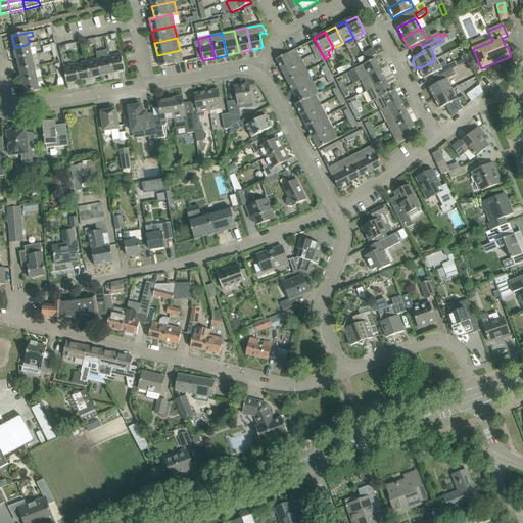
[(14,48),(17,59),(32,56),(31,49),(35,48),(34,43),(30,44),(29,44),(14,48)]
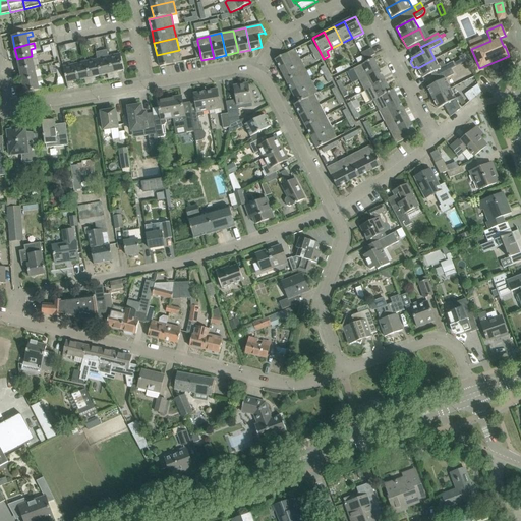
[(360,53),(362,56),(364,60),(374,54),(371,48),(360,53)]
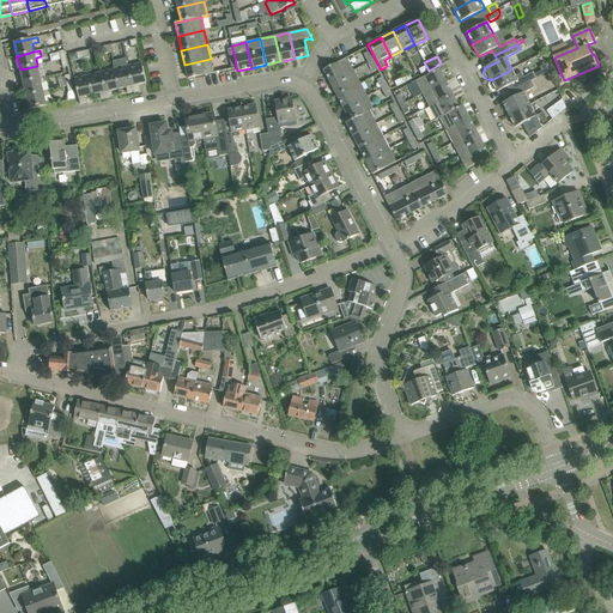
[(323,70),(331,83),(353,71),(347,58),(323,70)]
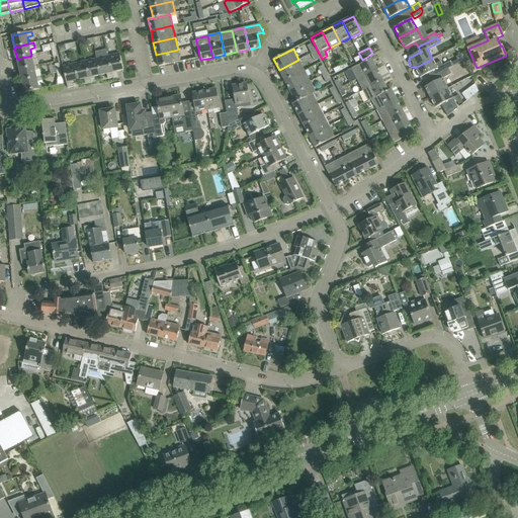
[(181,62),(178,50),(156,55),(159,67),(181,62)]
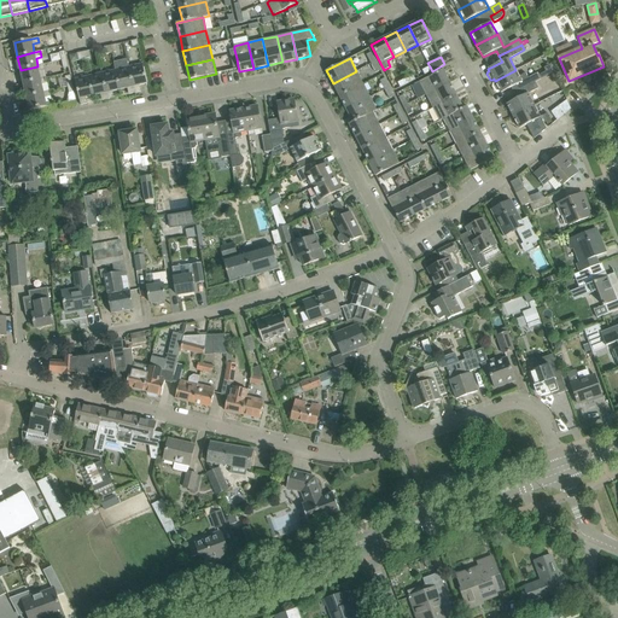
[(44,64),(38,66),(21,70),(23,83),(41,79),(39,71),(45,70),(44,64)]
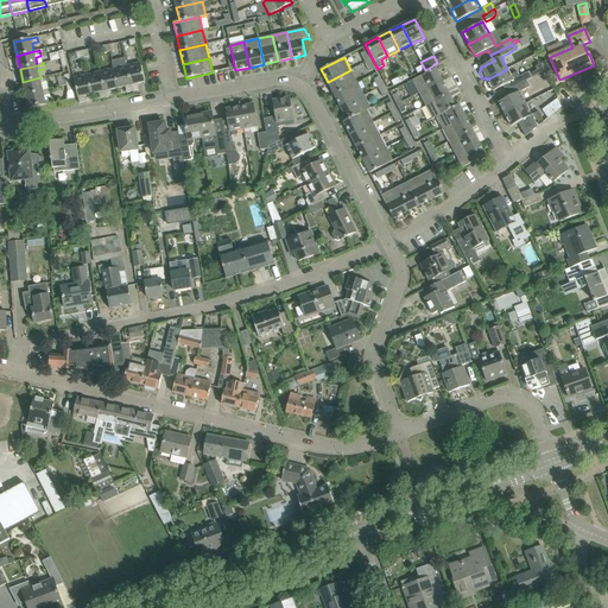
[(137,84),(145,82),(140,63),(127,67),(133,92),(139,90),(137,84)]
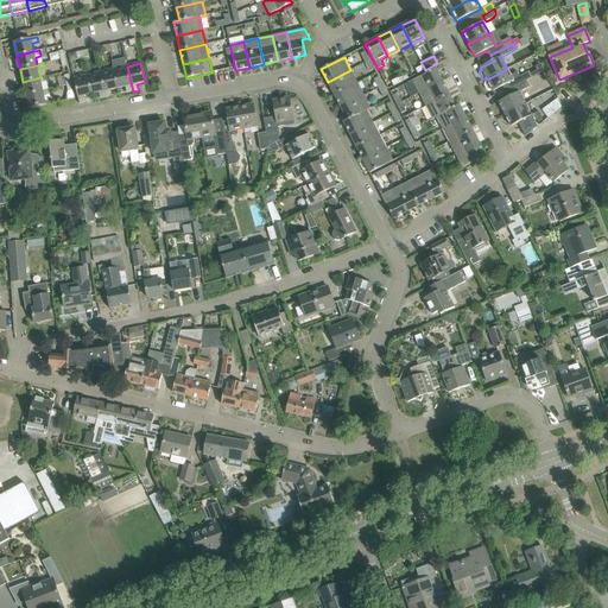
[(133,92),(127,67),(113,69),(118,88),(125,87),(126,93),(133,92)]
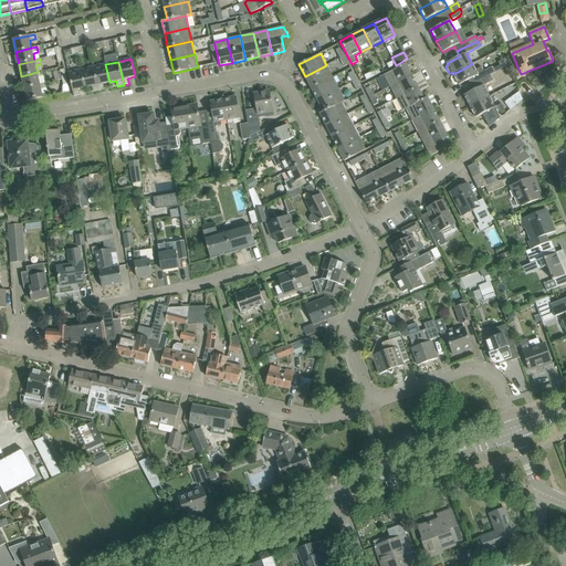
[(103,84),(109,82),(105,64),(93,67),(98,91),(104,90),(103,84)]
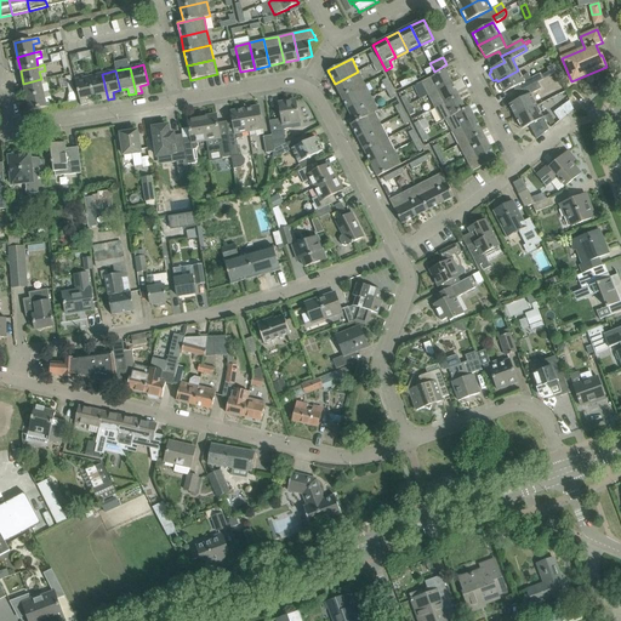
[(445,70),(421,83),(428,96),(451,83),(445,70)]
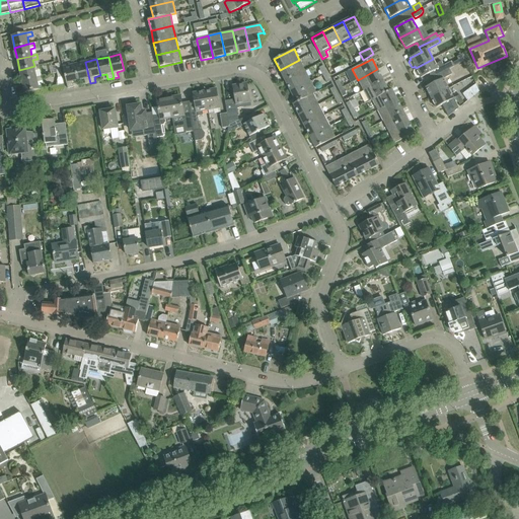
[(443,73),(450,69),(455,66),(452,61),(443,66),(441,62),(436,65),(433,59),(416,68),(416,69),(416,70),(414,72),(417,76),(419,77),(420,76),(421,78),(438,69),(440,74),(443,73)]
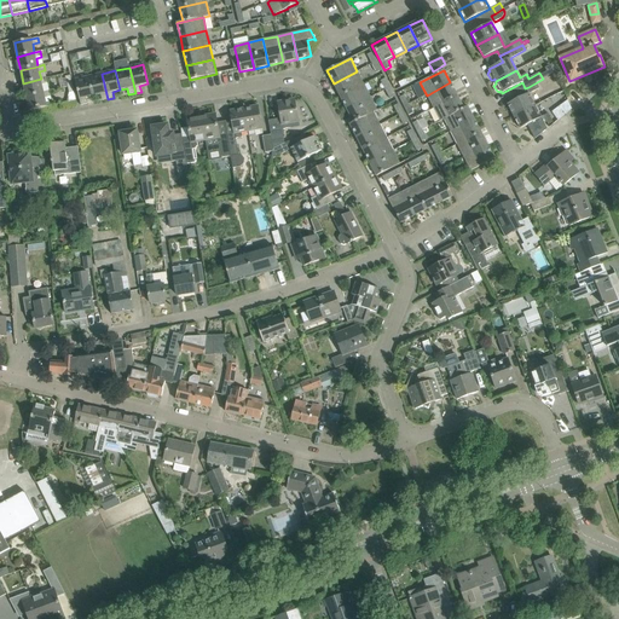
[(334,84),(340,97),(364,84),(357,71),(334,84)]
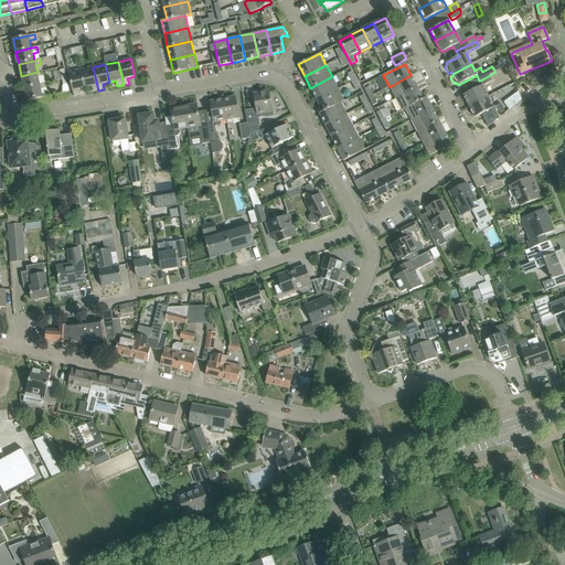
[(93,92),(98,91),(93,67),(81,70),(85,88),(92,86),(93,92)]
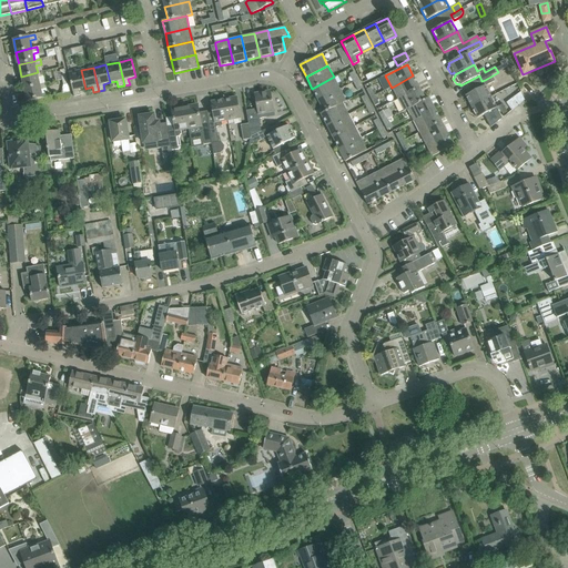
[(79,90),(85,89),(81,70),(69,73),(74,97),(80,95),(79,90)]
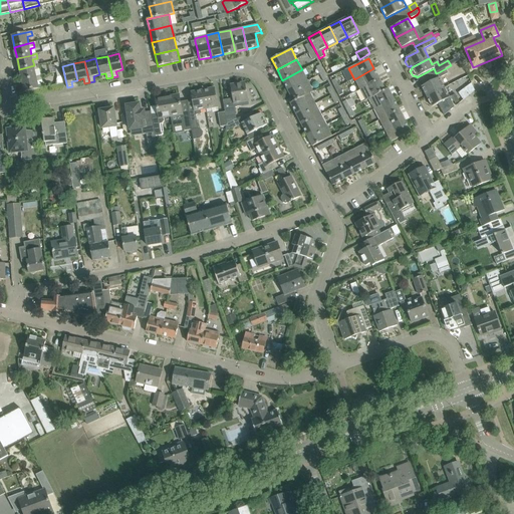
[(19,69),(22,80),(41,76),(41,75),(36,76),(35,70),(39,69),(38,64),(34,65),(19,69)]
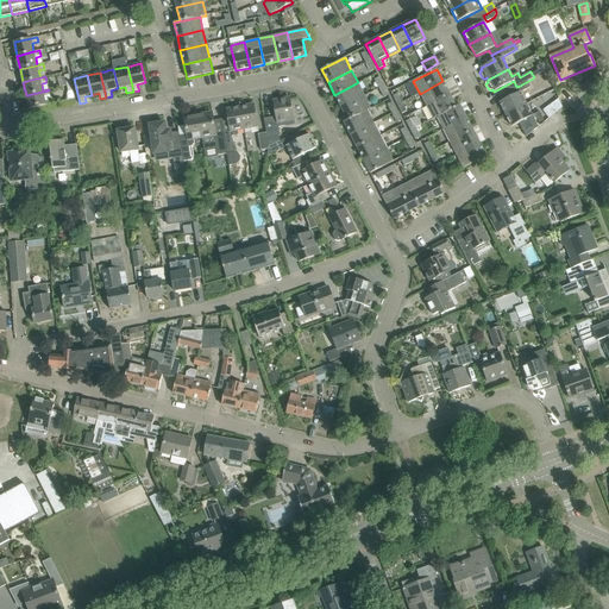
[(450,94),(443,81),(420,94),(426,106),(450,94)]
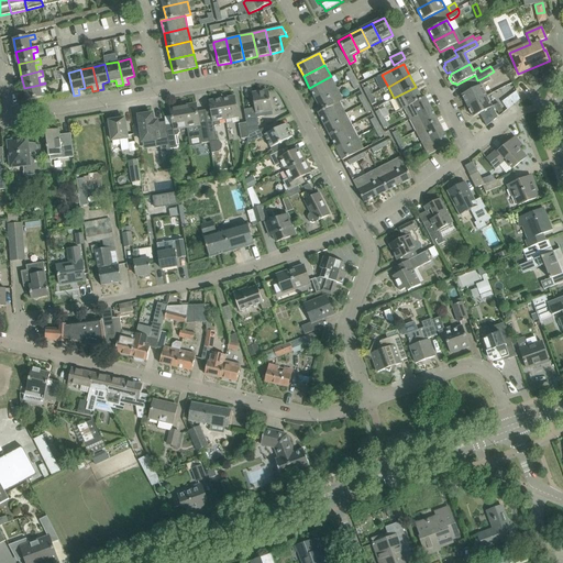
[(481,79),(483,85),(492,80),(488,75),(481,79)]
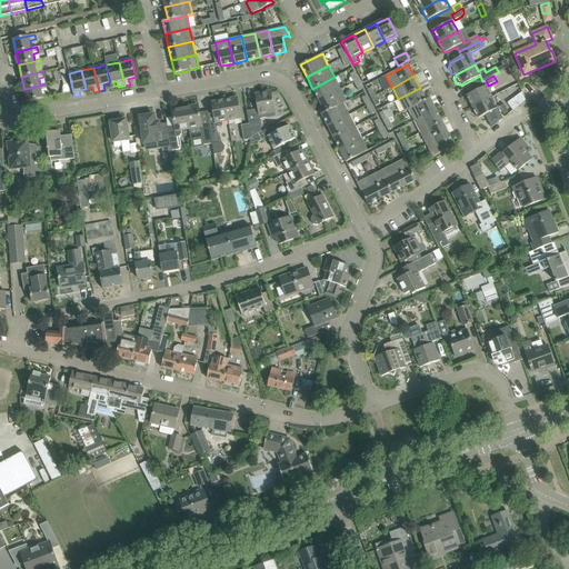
[(312,89),(319,100),(340,89),(335,77),(312,89)]
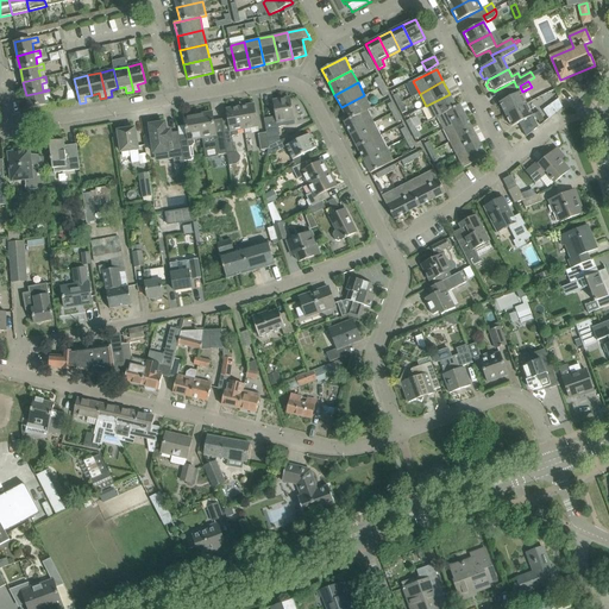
[(26,95),(29,108),(46,105),(44,96),(50,95),(49,90),(26,95)]
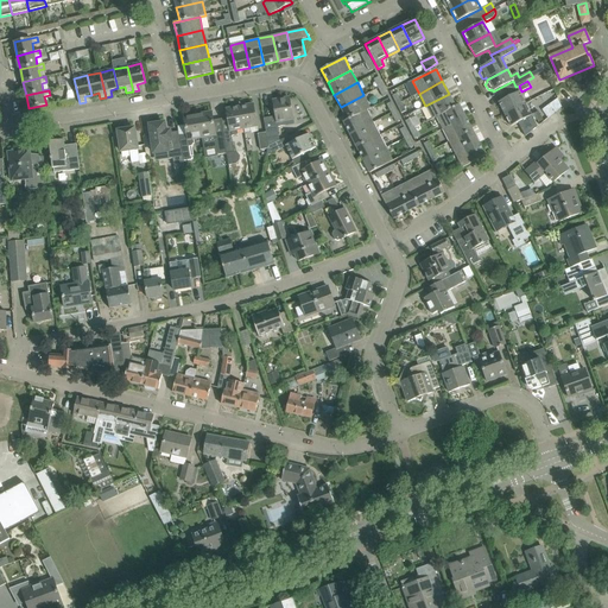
[(499,102),(505,114),(525,103),(519,92),(499,102)]
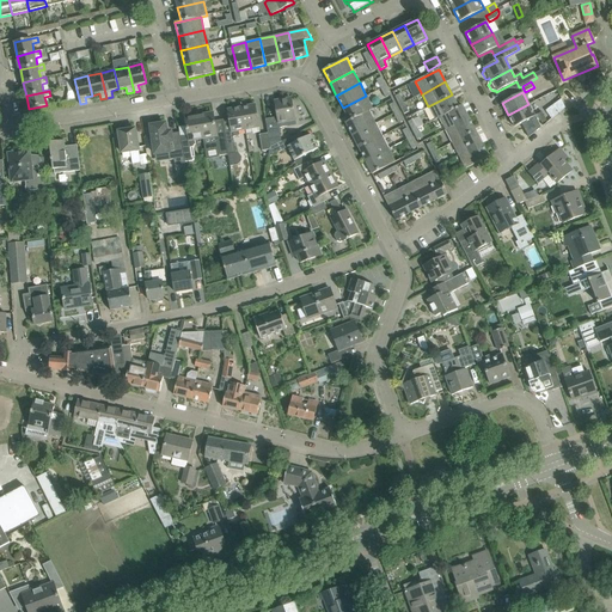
[(395,97),(399,105),(404,103),(410,99),(408,95),(402,98),(399,95),(395,97)]
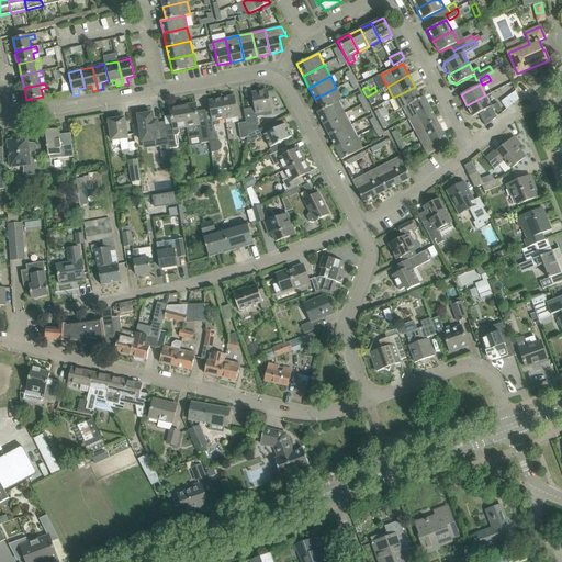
[(393,98),(398,110),(420,99),(415,87),(393,98)]
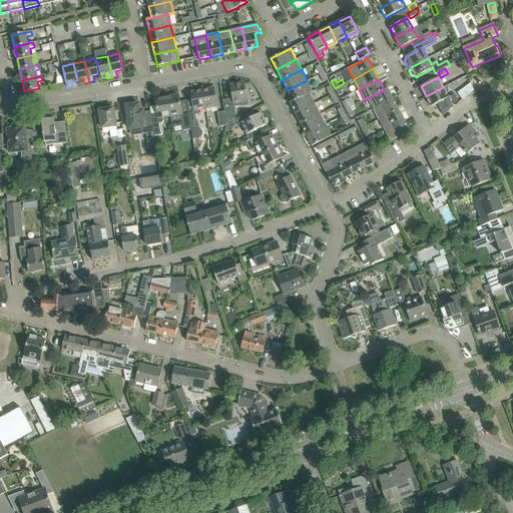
[(313,91),(307,80),(288,90),(293,101),(290,103),(310,93),(313,91)]
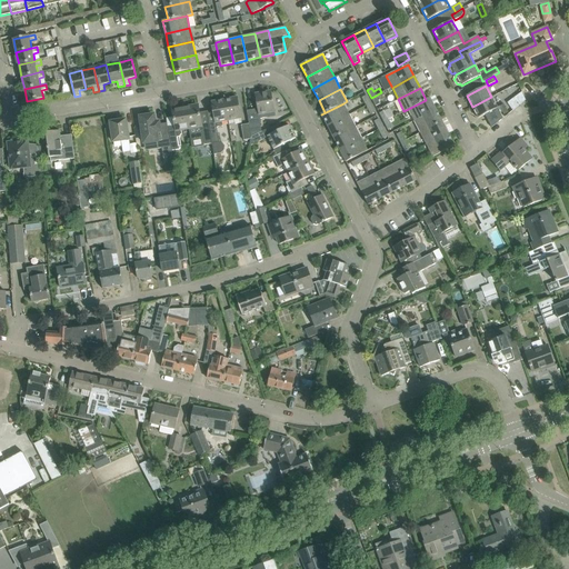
[(247,111),(249,125),(249,127),(251,138),(261,132),(260,125),(261,125),(260,119),(267,118),(266,113),(275,112),(271,92),(256,95),(258,109),(247,111)]
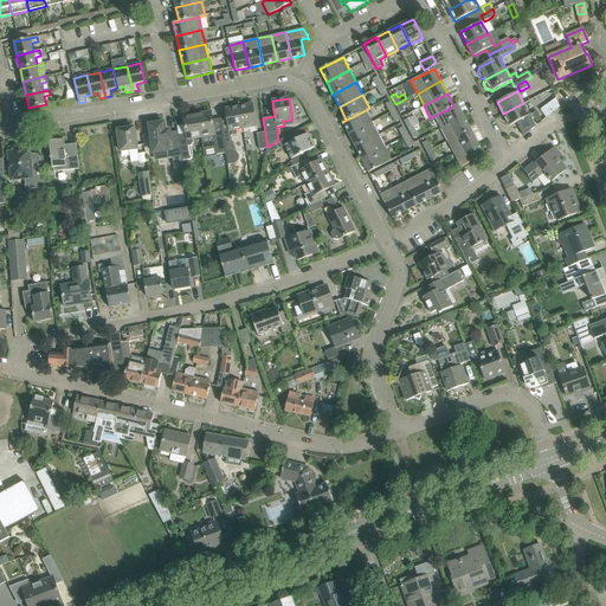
[(529,115),(523,103),(503,114),(509,126),(516,122),(521,131),(533,122),(529,115)]
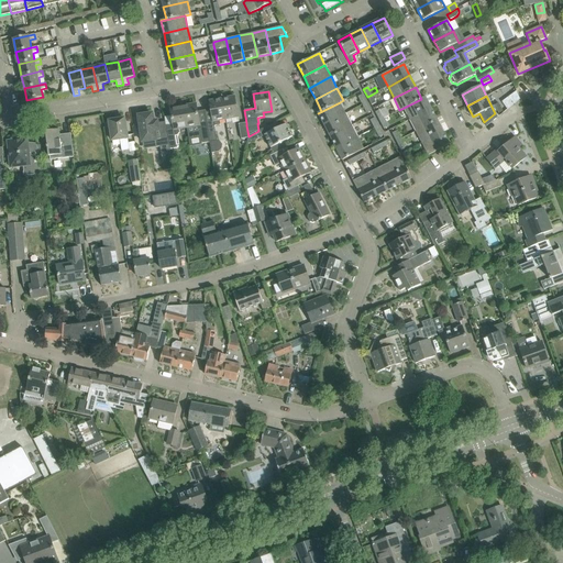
[(240,122),(234,97),(222,99),(225,117),(232,116),(233,123),(240,122)]
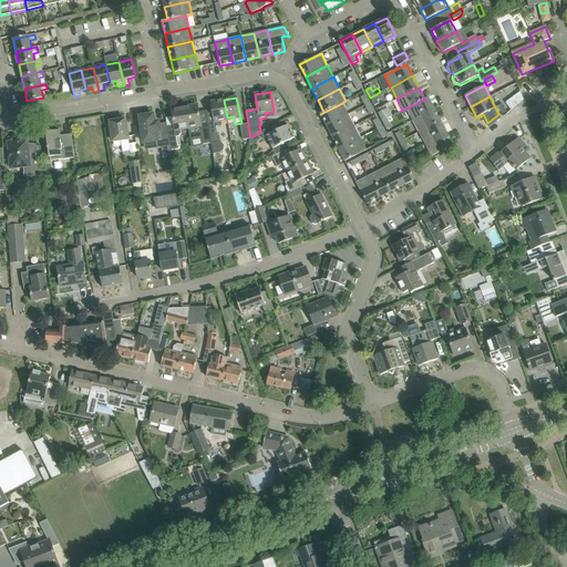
[(428,98),(424,100),(402,111),(403,111),(406,110),(412,121),(434,110),(428,98)]
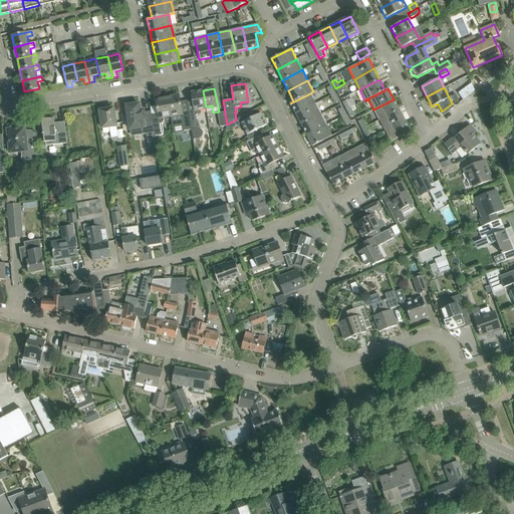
[(200,107),(206,106),(203,90),(191,92),(194,110),(188,111),(189,116),(192,131),(194,141),(199,140),(200,139),(201,138),(202,137),(202,136),(202,135),(202,133),(202,132),(201,131),(200,130),(199,130),(198,130),(196,115),(201,114),(200,107)]
